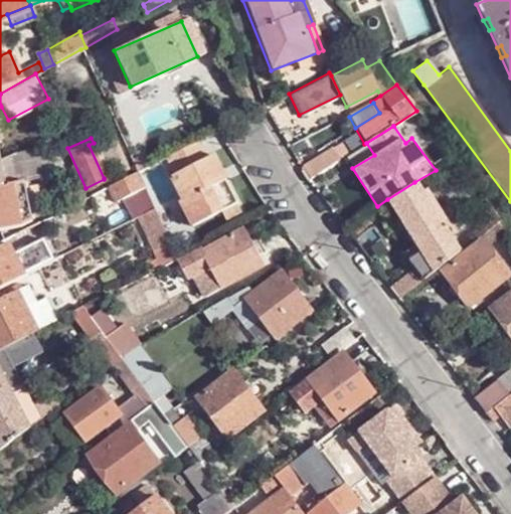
[(166,156),(176,176),(172,179),(183,202),(181,203),(193,227),(239,203),(216,157),(211,159),(201,138),(166,156)]
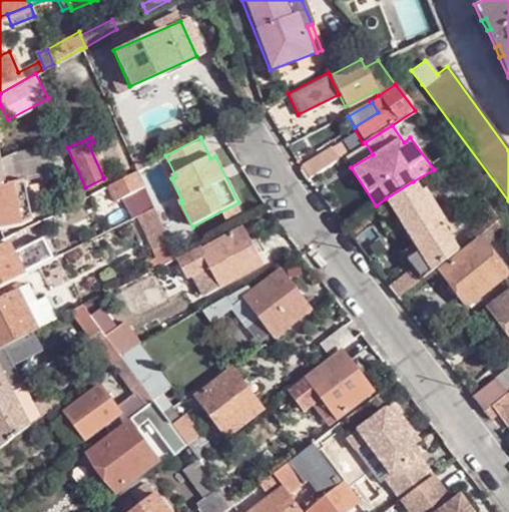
[(299,168),(306,179),(347,153),(340,143),(299,168)]
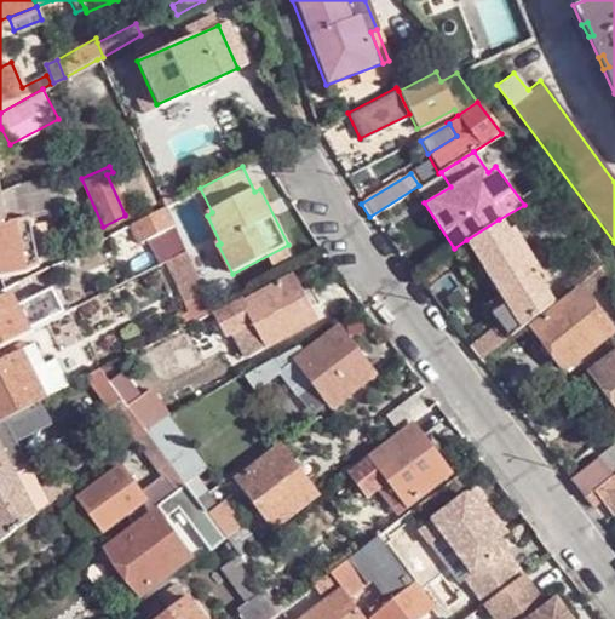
[(0,222),(24,217),(53,212),(45,175),(0,189),(0,222)]
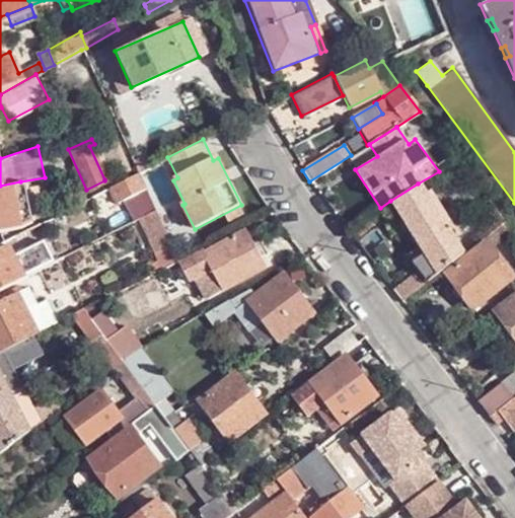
[(109,186),(117,202),(125,199),(134,221),(142,217),(155,210),(138,171),(109,186)]
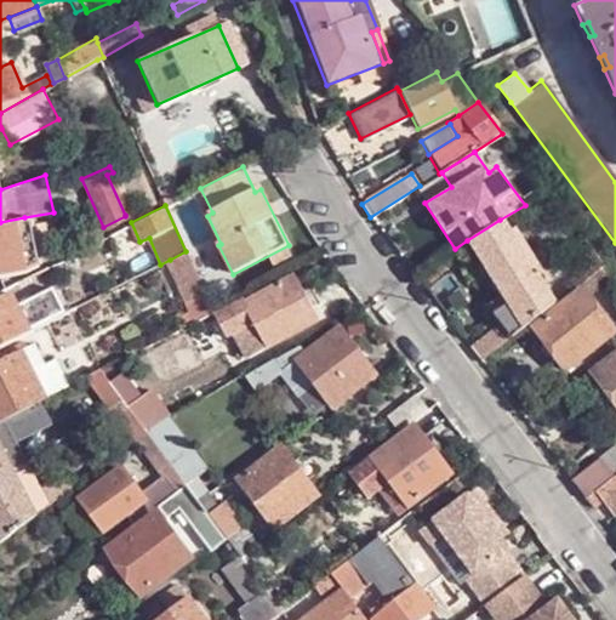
[(0,274),(23,271),(36,263),(24,217),(0,222),(0,274)]
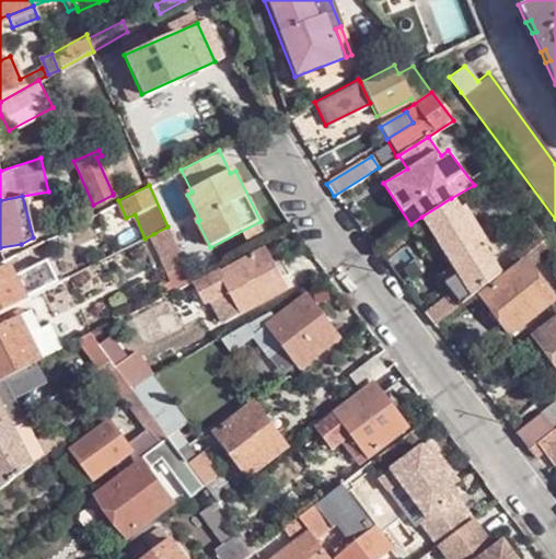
[(451,198),(421,217),(452,266),(439,274),(436,279),(436,286),(443,297),(421,312),(432,324),(499,272),(484,247),(488,245),(462,205),(458,208),(451,198)]
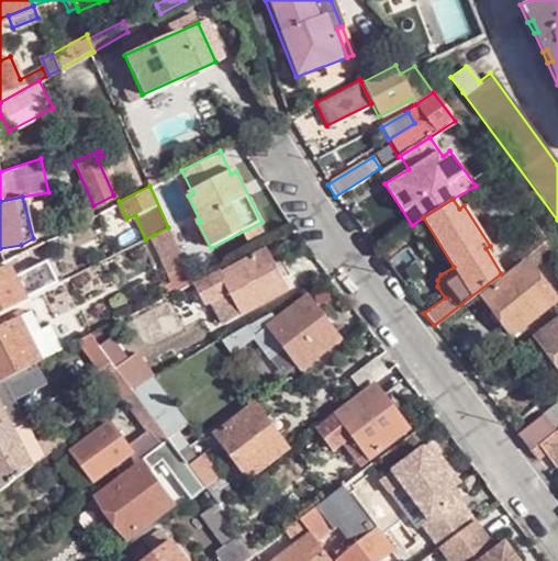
[(166,258),(160,260),(170,280),(164,283),(169,293),(193,282),(168,227),(154,235),(166,258)]
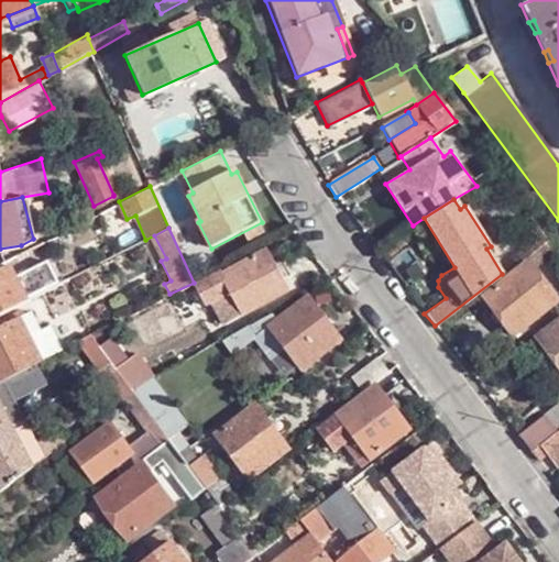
[(482,296),(510,334),(511,333),(514,337),(518,333),(515,330),(555,299),(530,267),(552,250),(546,241),(523,260),(525,263),(482,296)]
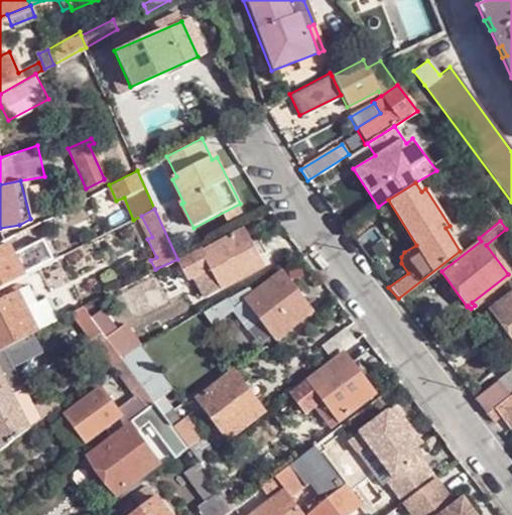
[(20,230),(16,232),(22,242),(42,232),(36,222),(31,225),(20,230)]
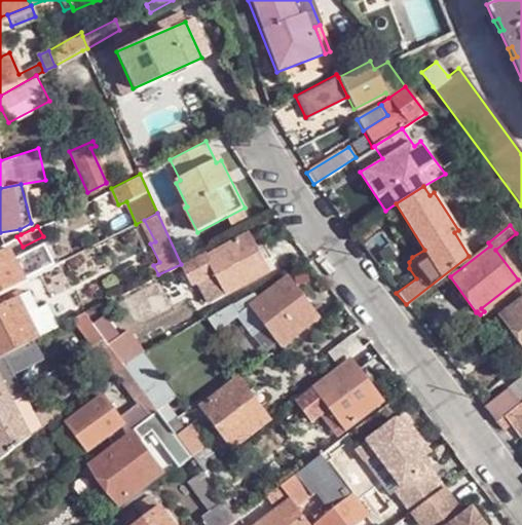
[(267,270),(248,232),(207,255),(204,252),(181,264),(191,284),(202,277),(215,271),(225,293),(267,270)]
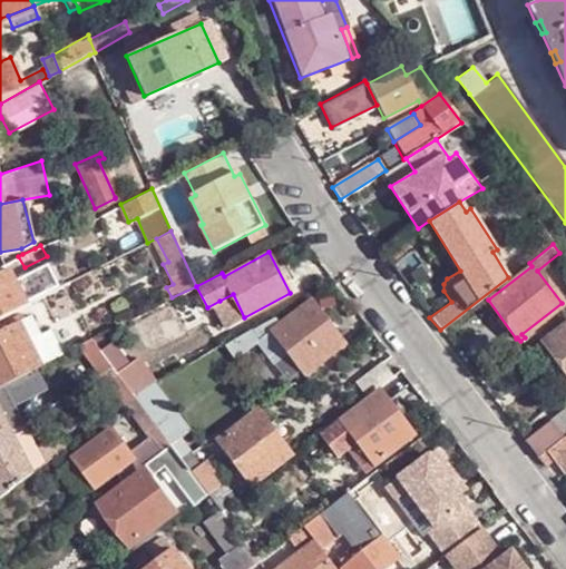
[(0,315),(28,302),(10,266),(0,271),(0,315)]
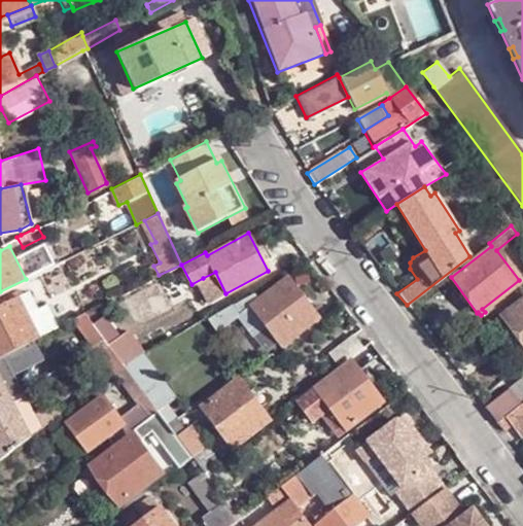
[(225,293),(215,272),(203,278),(214,300),(225,293)]
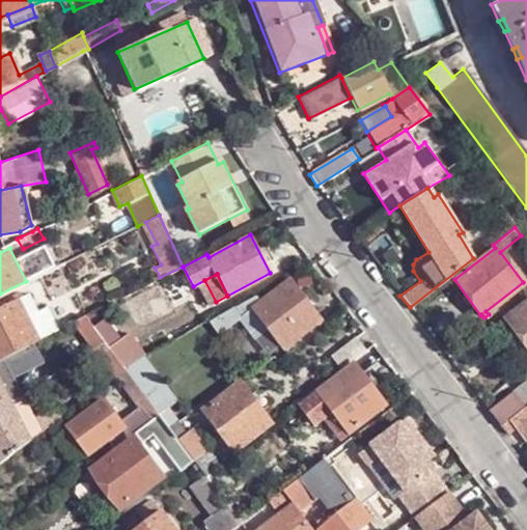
[(321,319),(288,277),(258,300),(255,297),(232,308),(221,316),(226,326),(239,315),(250,306),(283,347),(321,319)]
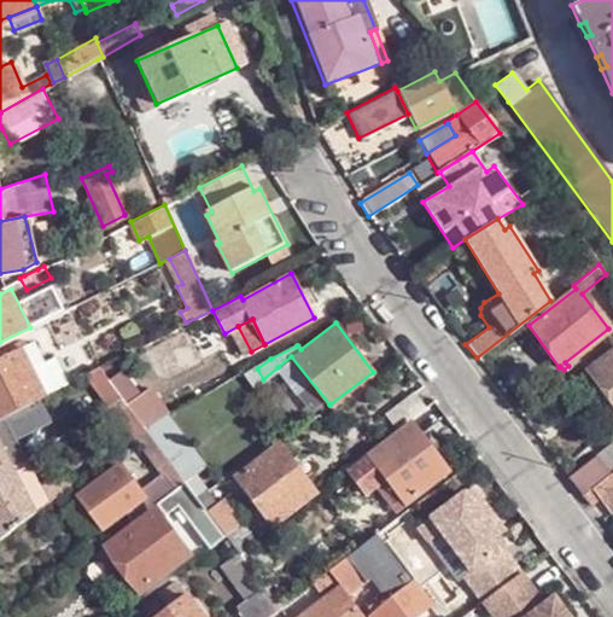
[(25,343),(21,345),(44,394),(57,386),(34,338),(25,343)]
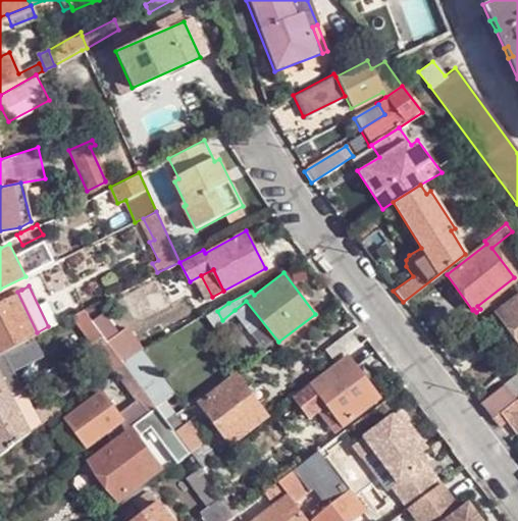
[(0,351),(34,334),(37,332),(17,292),(21,290),(20,287),(10,290),(12,294),(6,297),(4,293),(0,295),(0,351)]
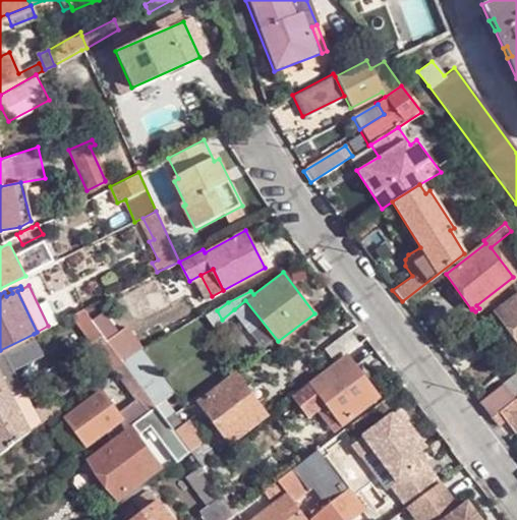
[(516,294),(495,310),(516,341),(516,294)]
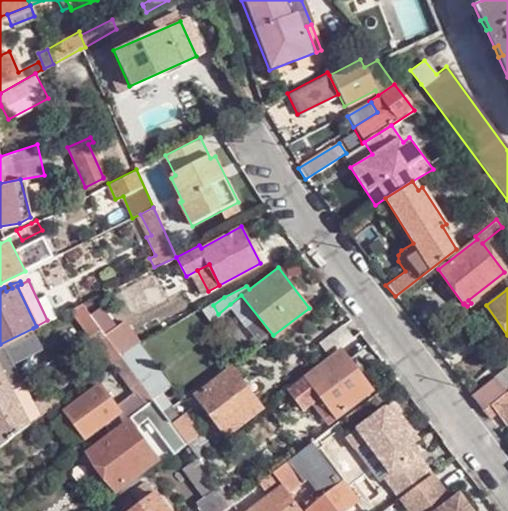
[(267,347),(276,339),(273,335),(241,295),(230,304),(240,316),(242,315),(267,347)]
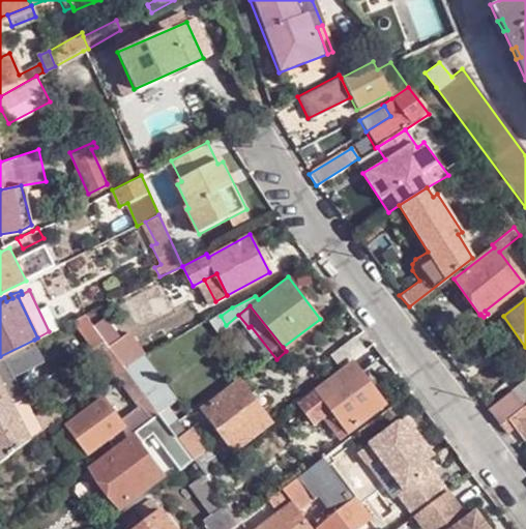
[(92,324),(85,314),(72,320),(85,336),(92,347),(94,345),(104,340),(92,324)]
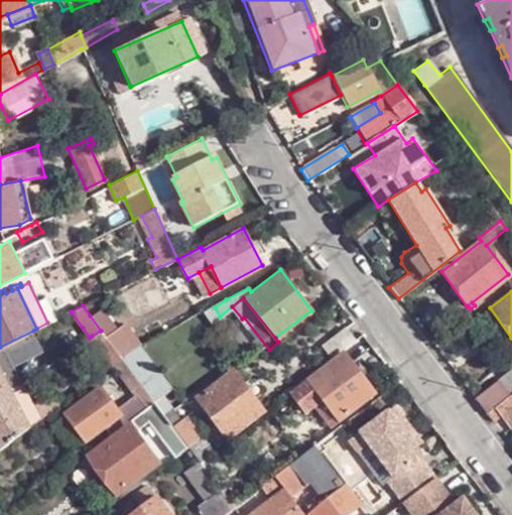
[(131,341),(119,325),(109,334),(105,337),(116,351),(131,341)]
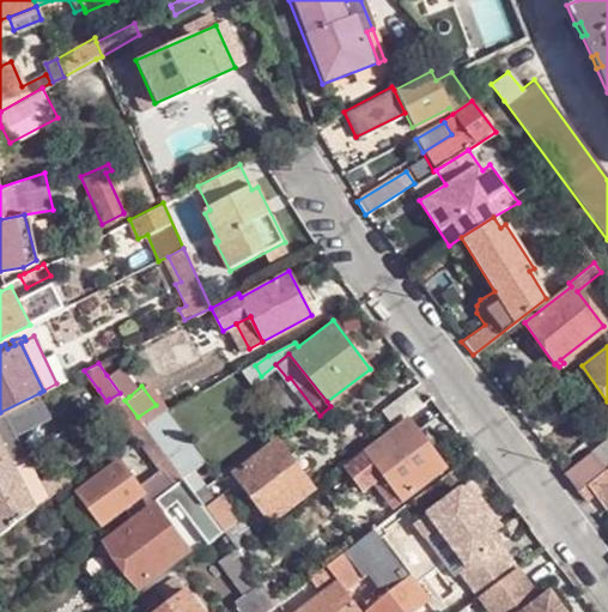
[(382,410),(393,424),(421,403),(411,388),(382,410)]
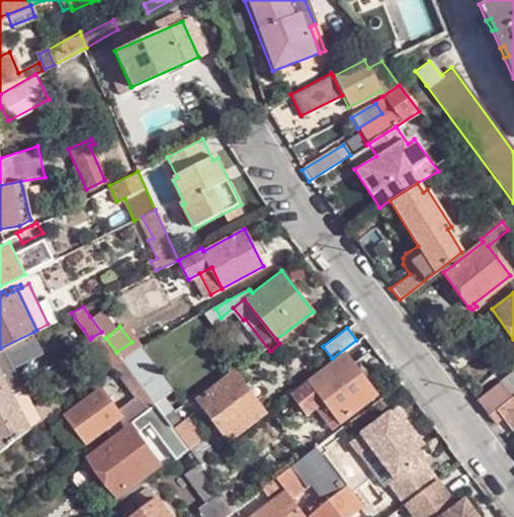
[(0,395),(10,389),(21,382),(13,367),(44,351),(33,332),(0,348),(0,395)]
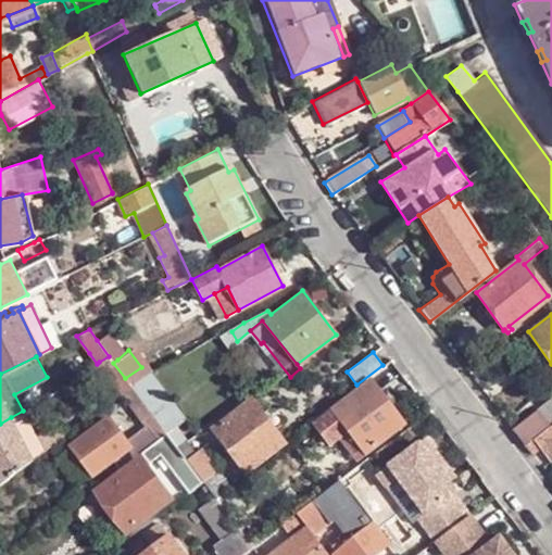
[(121,391),(129,383),(125,378),(113,363),(109,356),(99,362),(121,391)]
